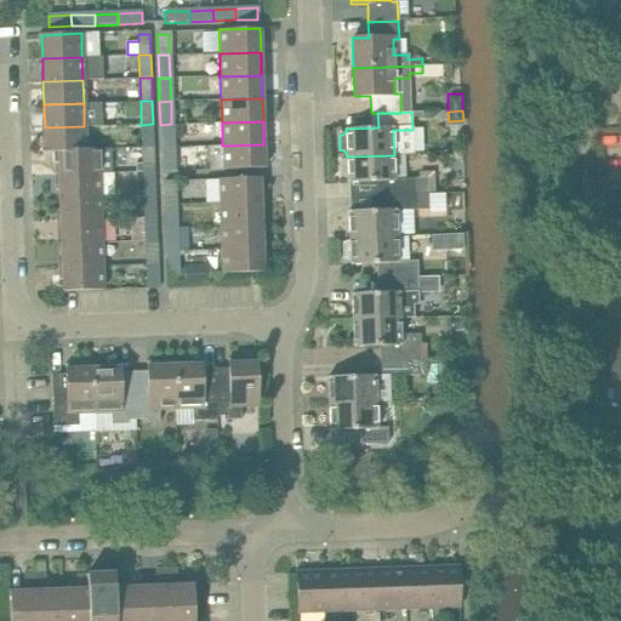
[(153,124),(141,125),(142,148),(154,147),(153,124)]
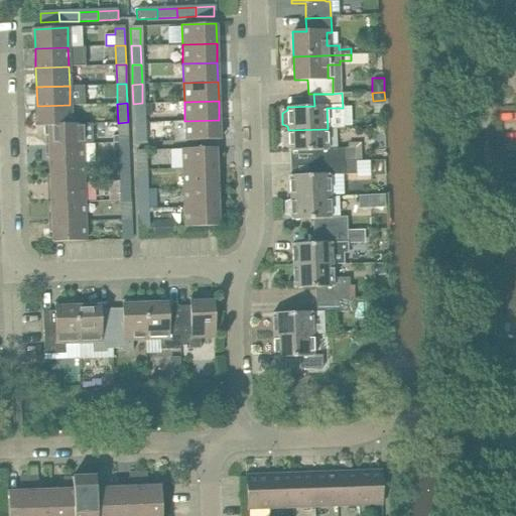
[(142,103),(133,104),(133,123),(143,123),(143,117),(152,116),(152,106),(142,106),(142,103)]
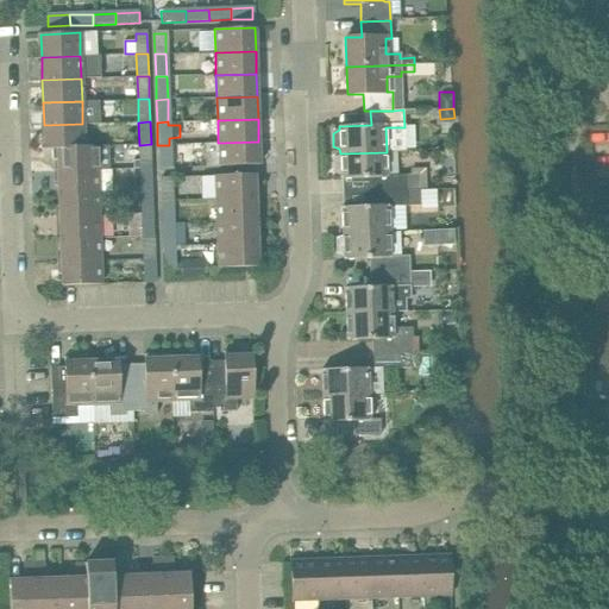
[(83,146),(82,124),(44,125),(44,149),(83,146)]
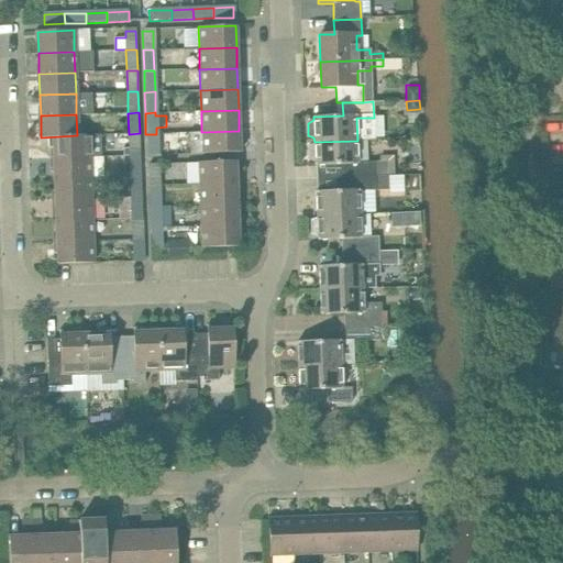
[(240,153),(239,131),(201,132),(202,154),(240,153)]
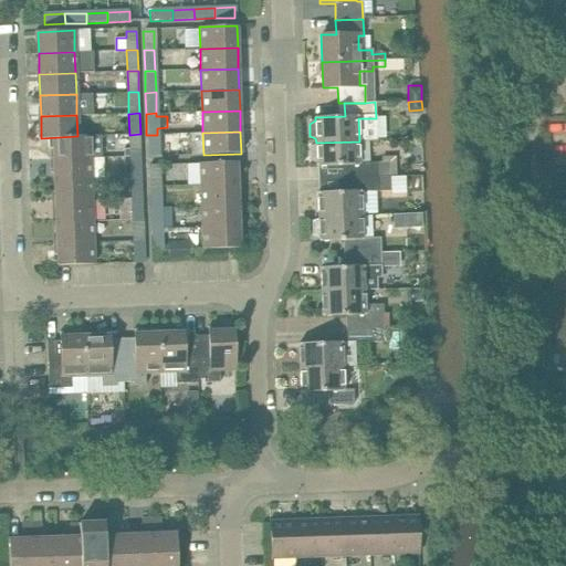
[(140,157),(140,134),(129,135),(130,157),(140,157)]
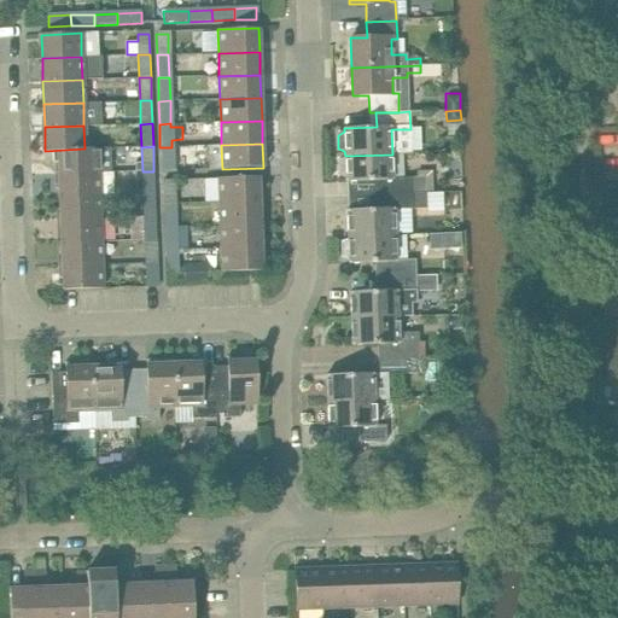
[(172,147),(159,147),(161,173),(173,172),(172,147)]
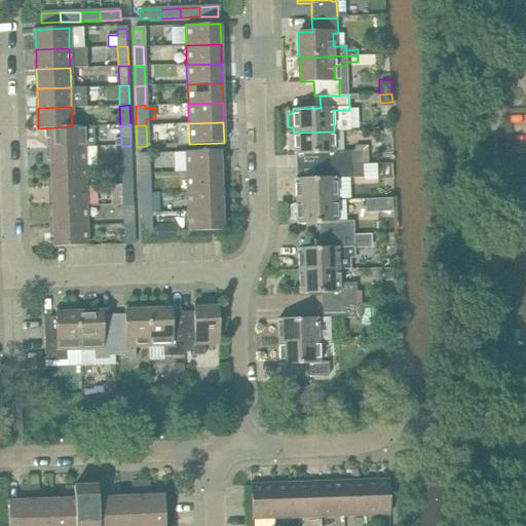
[(72,128),(72,126),(38,128),(38,129),(48,128),(49,148),(84,147),(83,128),(72,128)]
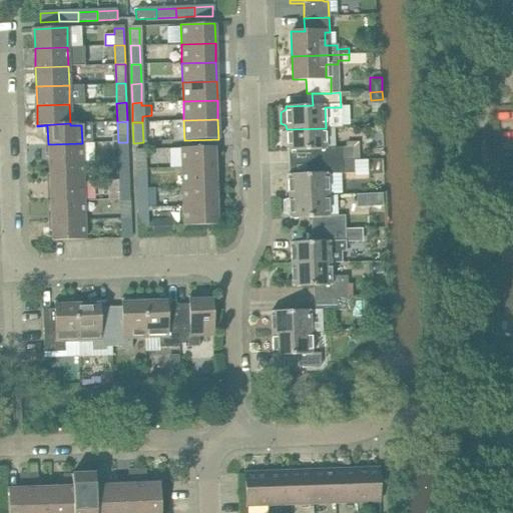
[(326,128),(287,129),(287,132),(282,134),(282,145),(287,148),(287,150),(314,149),(315,162),(354,161),(353,148),(326,149),(326,128)]
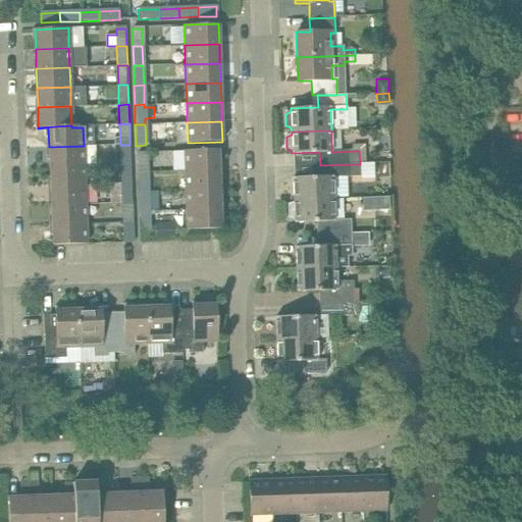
[(129,145),(120,145),(120,164),(131,164),(129,145)]
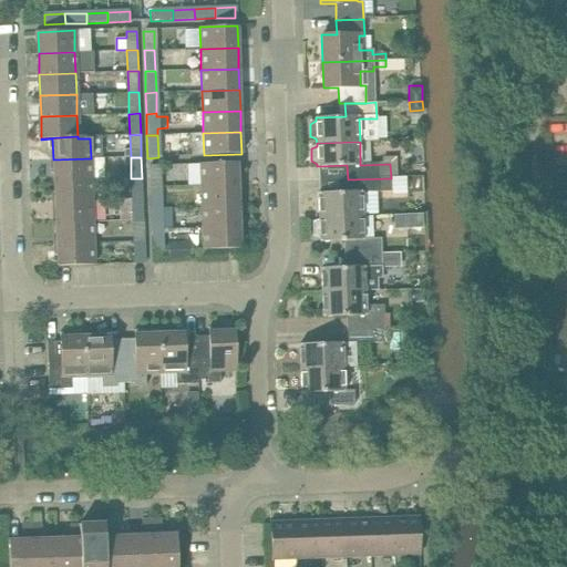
[(91,179),(91,158),(53,160),(54,181),(91,179)]
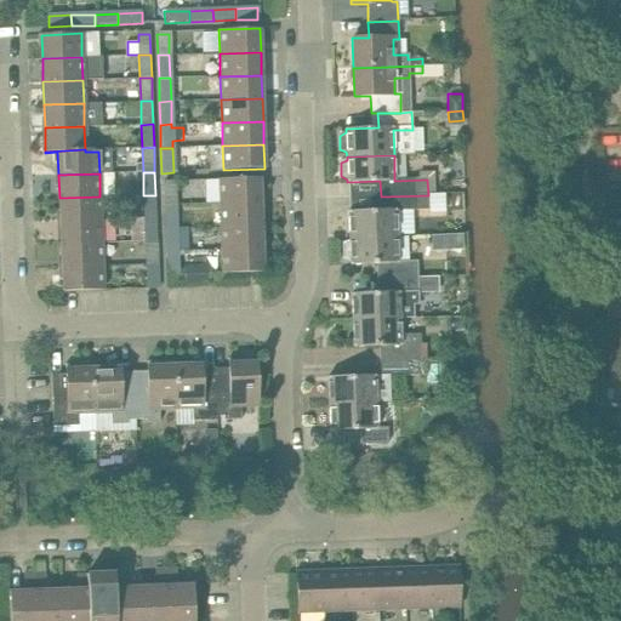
[(220,204),(261,203),(260,178),(220,180),(220,204)]
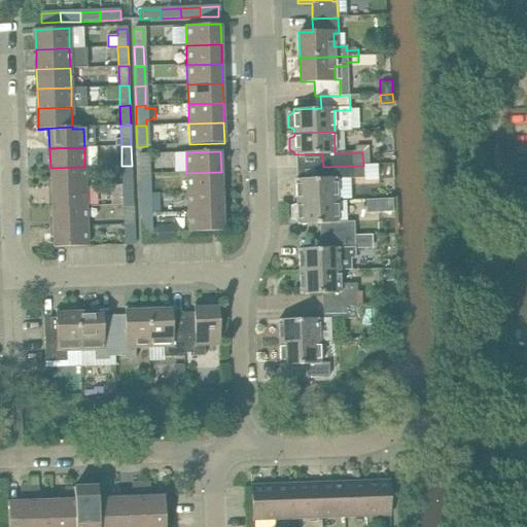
[(138,174),(148,174),(147,153),(137,153),(138,174)]
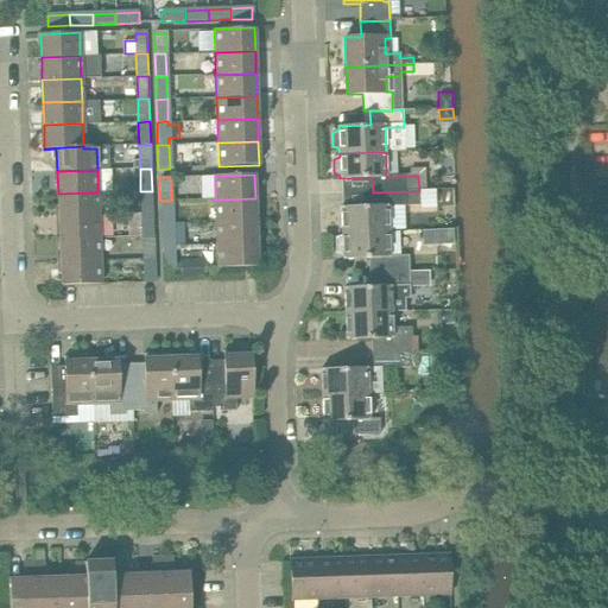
[(435,190),(419,191),(419,207),(436,206),(435,190)]
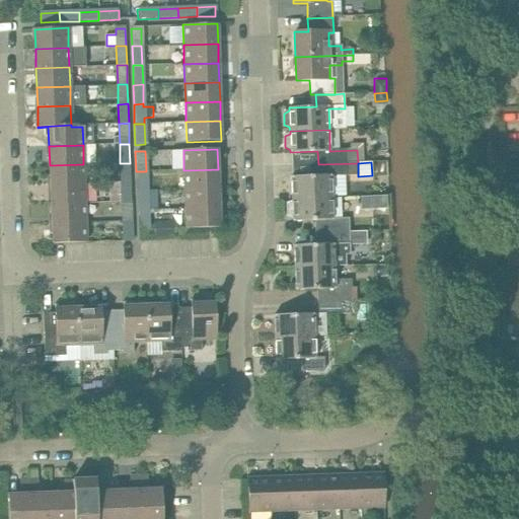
[(130,163),(120,163),(121,182),(130,182),(130,163)]
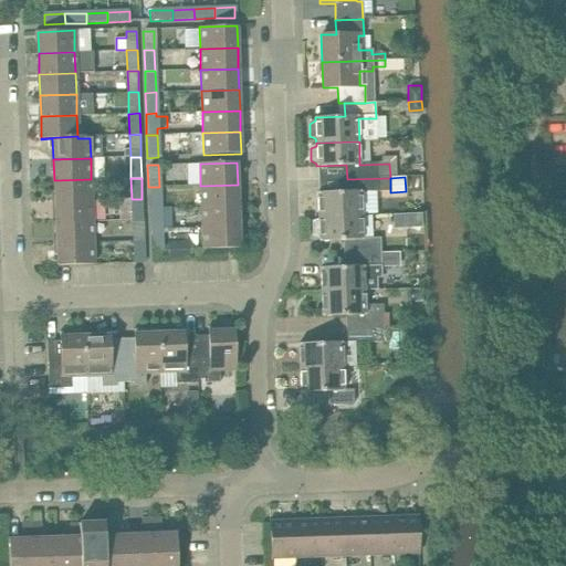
[(390,178),(347,179),(347,191),(317,192),(318,218),(362,216),(360,194),(390,192),(390,178)]
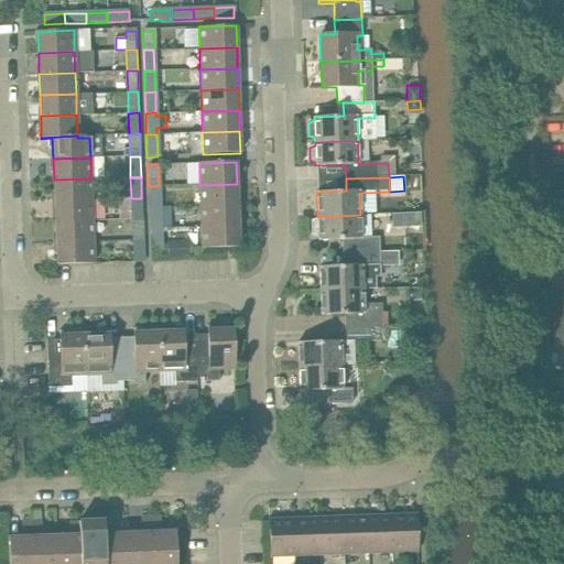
[(90,179),(54,180),(54,202),(91,199),(90,179)]
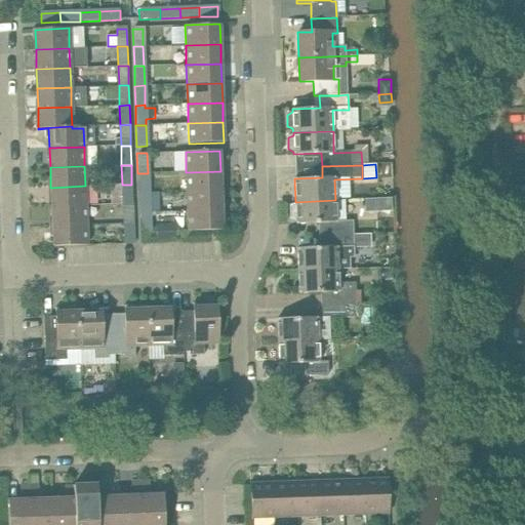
[(220,191),(220,171),(186,172),(187,192),(220,191)]
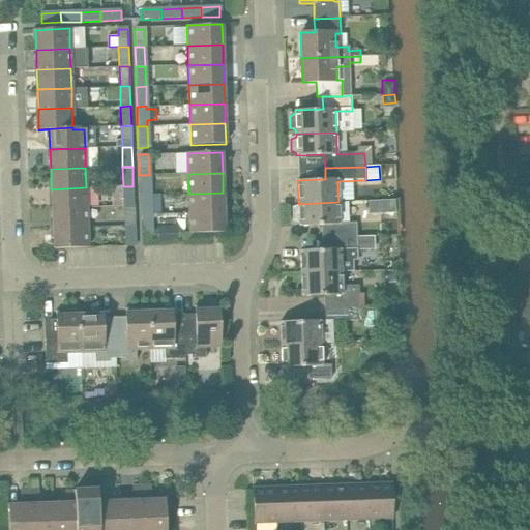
[(149,195),(149,175),(139,175),(140,196),(149,195)]
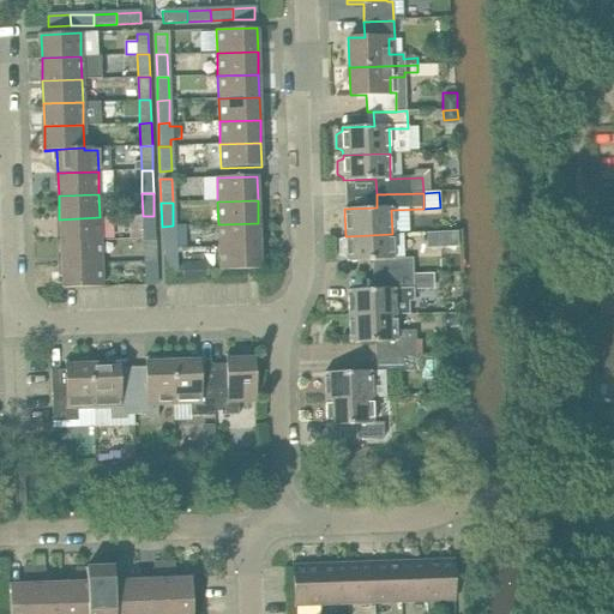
[(154,216),(143,216),(130,217),(130,240),(143,239),(155,239),(154,216)]
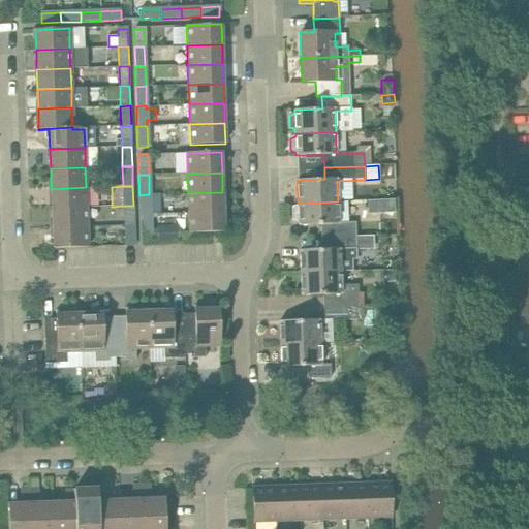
[(86,187),(51,189),(52,209),(87,208),(86,187)]
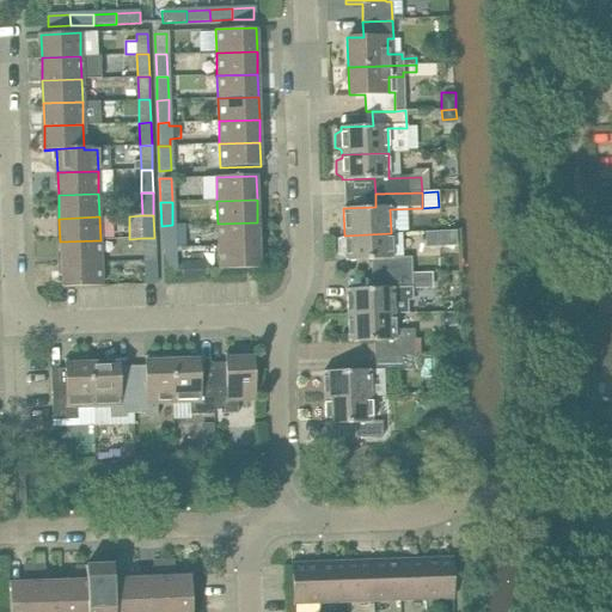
[(258,245),(257,222),(218,224),(219,246),(258,245)]
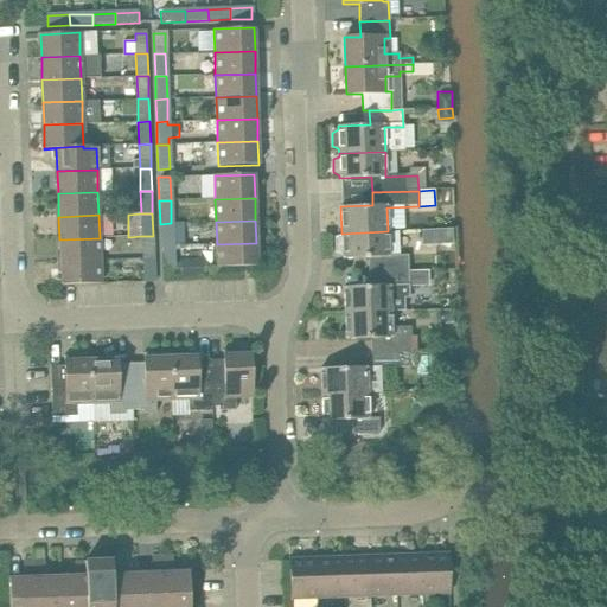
[(172,246),(171,223),(160,224),(160,247),(172,246)]
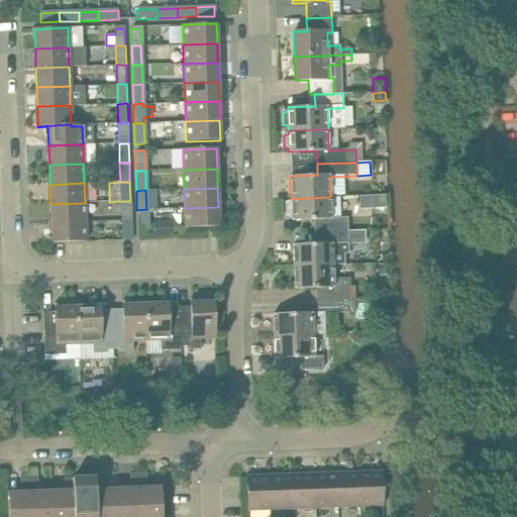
[(330,197),(291,199),(292,220),(319,219),(319,231),(347,232),(347,219),(331,219),(330,197)]
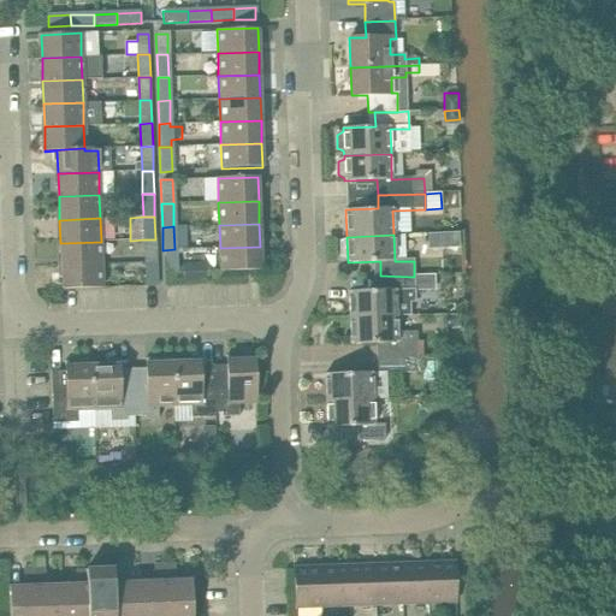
[(155,240),(143,240),(144,264),(157,262),(155,240)]
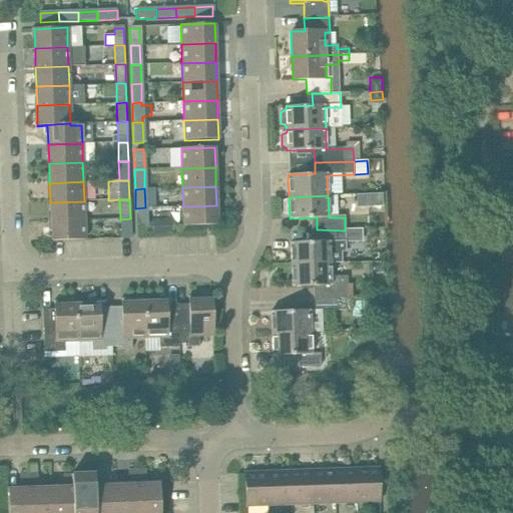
[(84,220),(84,201),(50,202),(51,221),(84,220)]
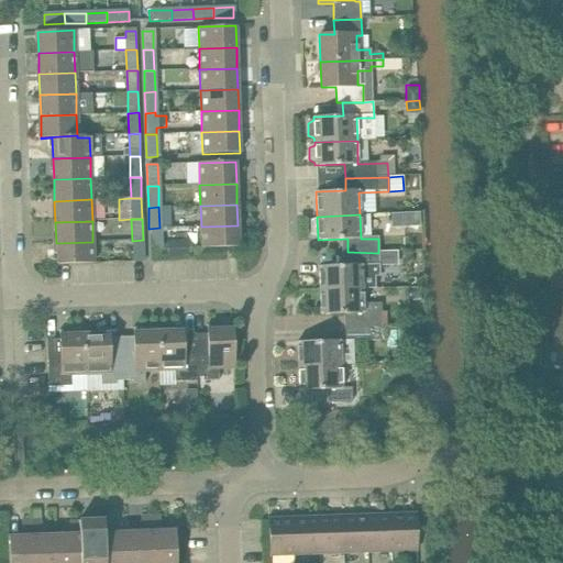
[(238,225),(201,227),(201,247),(239,246),(238,225)]
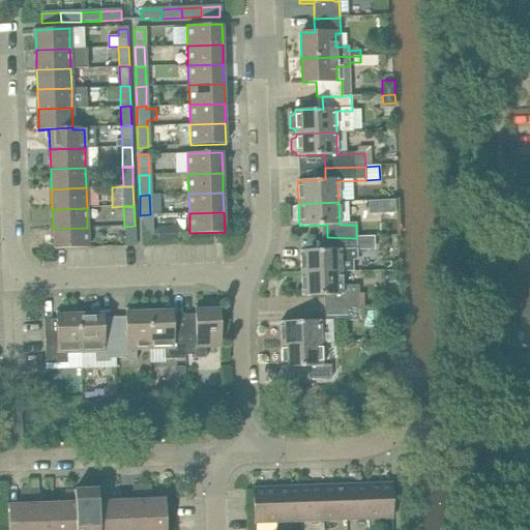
[(150,214),(140,215),(141,235),(150,235),(150,214)]
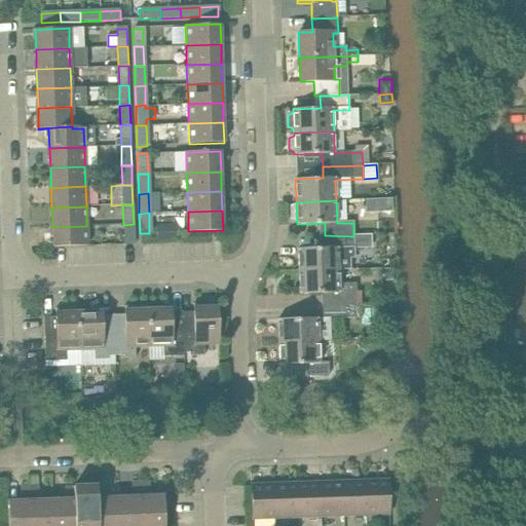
[(134,243),(134,224),(123,225),(124,245),(134,243)]
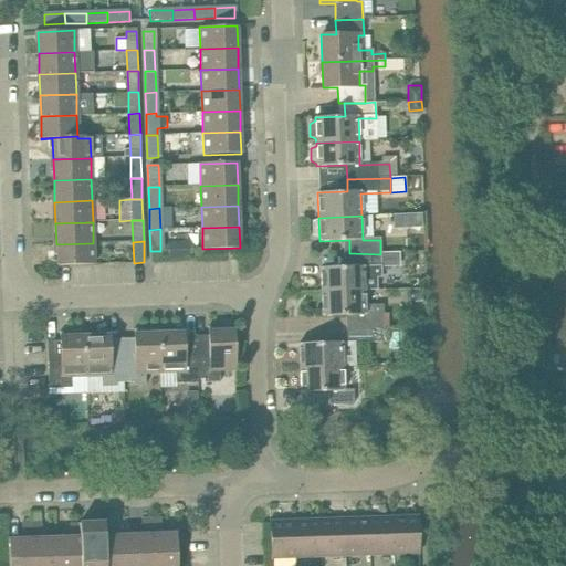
[(93,243),(56,244),(56,265),(94,264),(93,243)]
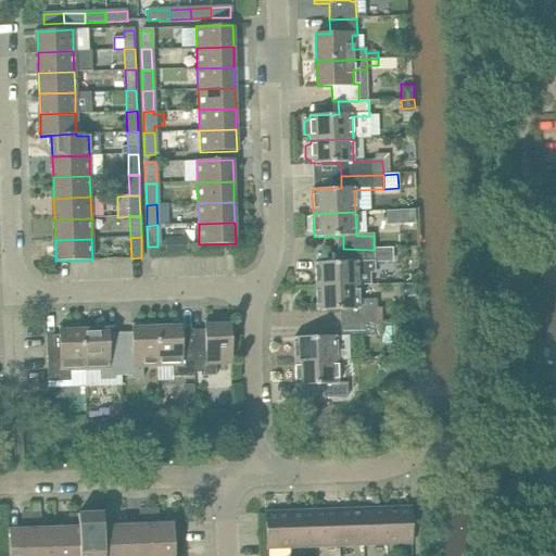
[(185,239),(163,240),(164,255),(186,254),(185,239)]
